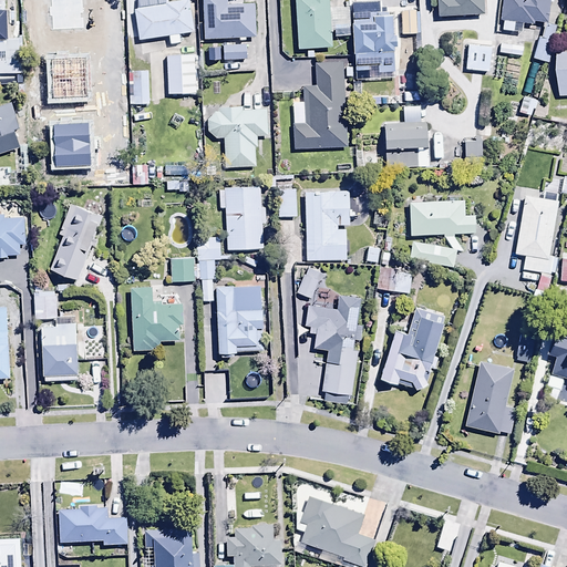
[(3,0),(0,0),(0,73),(22,74),(22,61),(18,61),(18,39),(8,39),(8,10),(4,10),(3,0)]
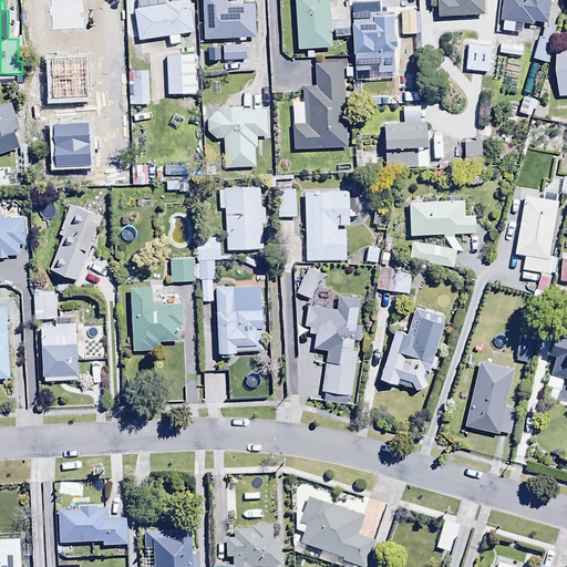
[(202,0),(204,27),(255,26),(253,0),(202,0)]
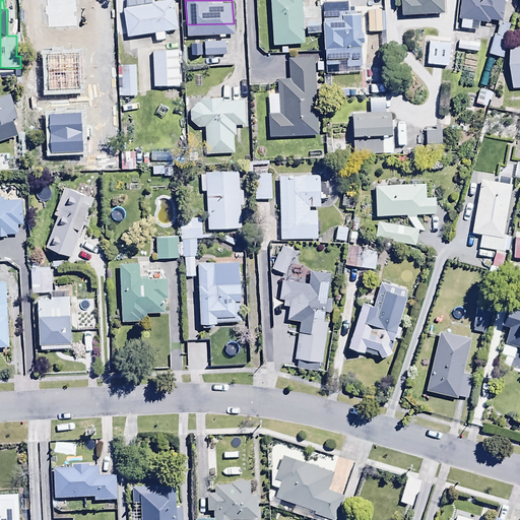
[(269,0),(272,45),(304,43),(303,28),(306,28),(306,34),(321,33),(320,7),(302,8),(301,0),(269,0)]
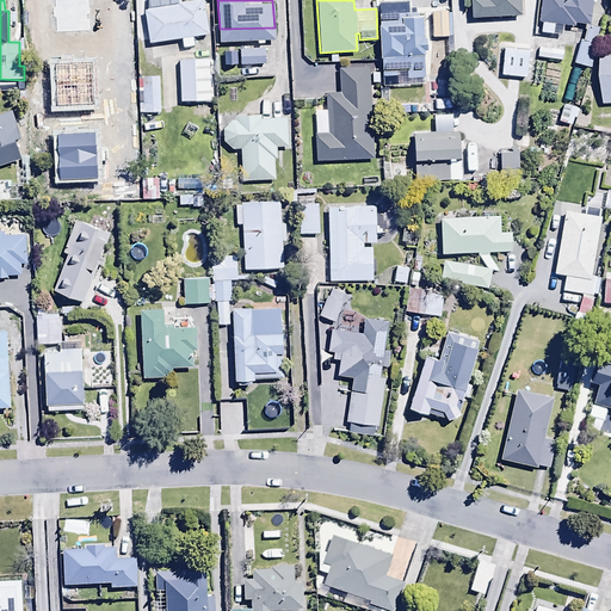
[(446,0),(430,0),(431,25),(448,24),(446,0)]
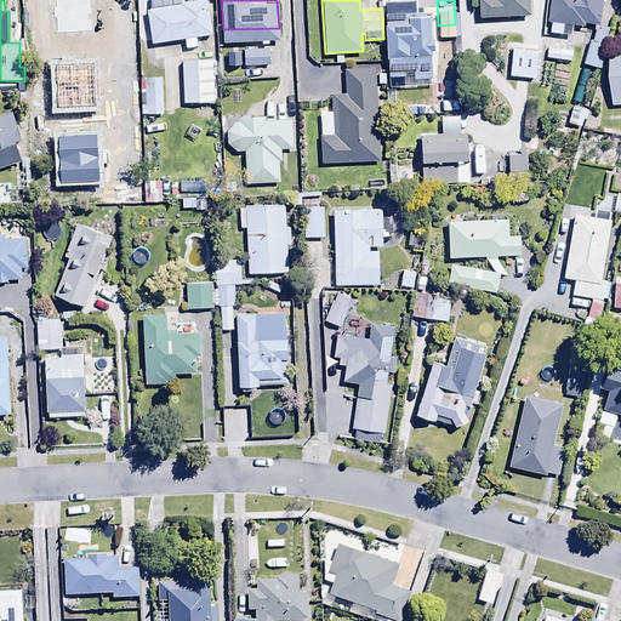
[(428,12),(385,13),(387,72),(389,72),(389,86),(415,85),(415,80),(432,80),(431,52),(434,52),(434,36),(429,38),(428,12)]
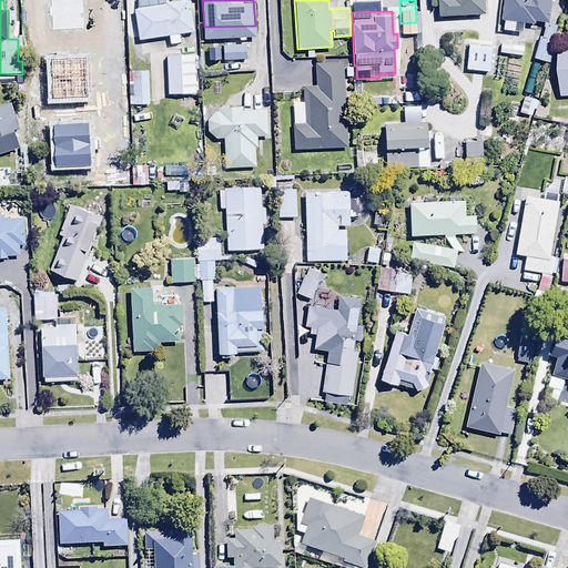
[(60,71),(78,71),(90,71),(90,61),(108,61),(107,20),(75,21),(75,16),(56,17),(58,37),(50,37),(53,71),(60,71)]
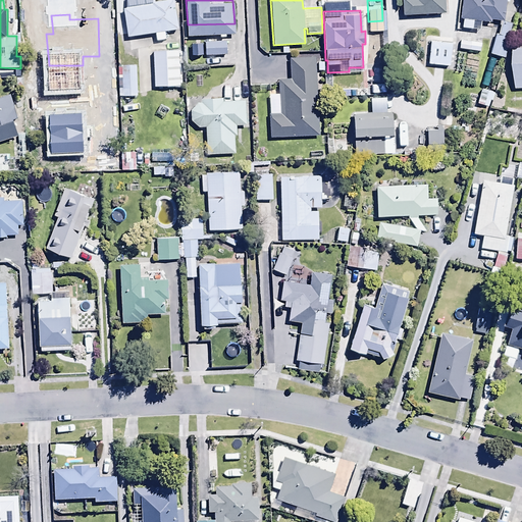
[(502,20),(489,53),(505,58),(508,37),(512,23),(502,20)]
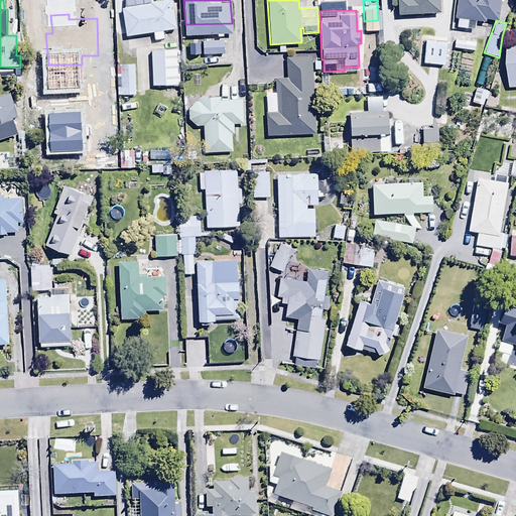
[(456,26),(454,37),(473,40),(475,29),(456,26)]
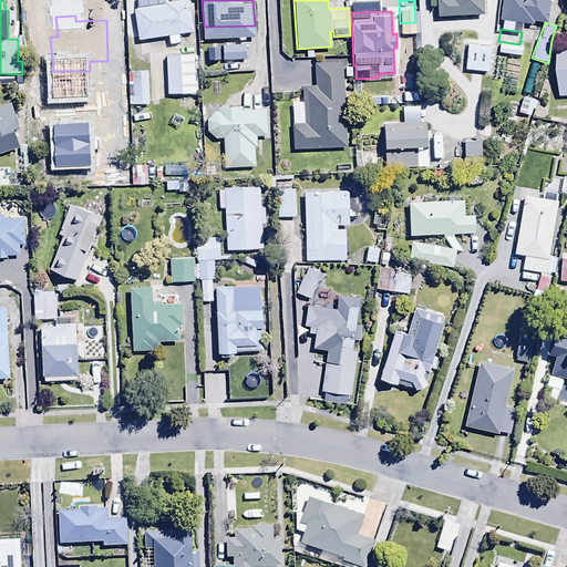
[(493,34),(467,32),(464,58),(491,61),(493,34)]
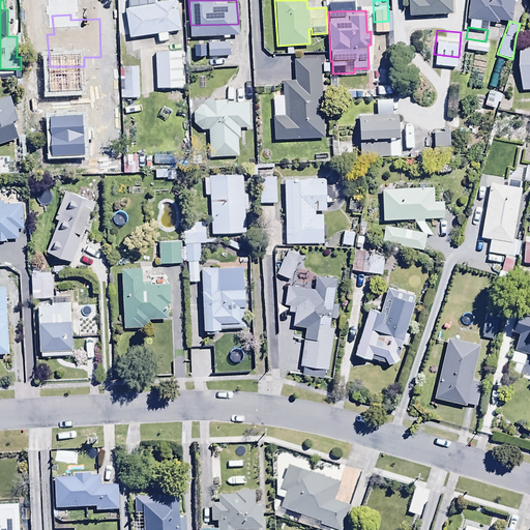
[(183,39),(155,40),(156,79),(184,78),(183,39)]
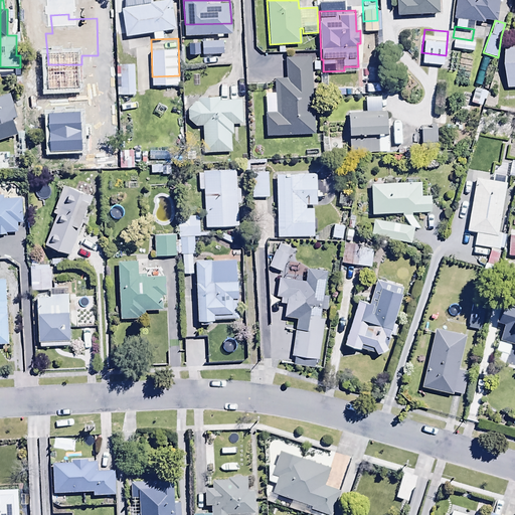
[(223,40),(202,40),(203,66),(210,66),(210,55),(223,54),(223,40)]
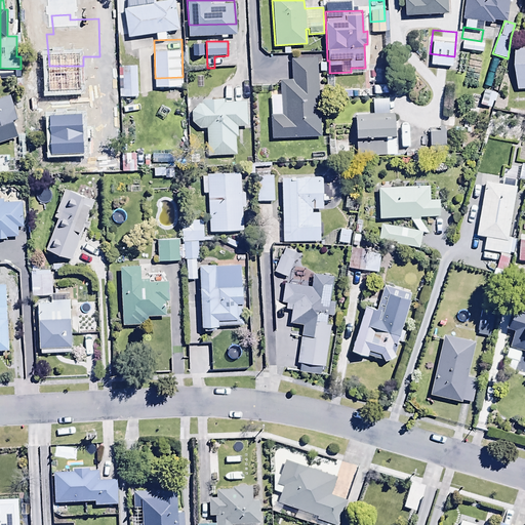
[(461,49),(483,52),(484,43),(462,41),(461,49)]
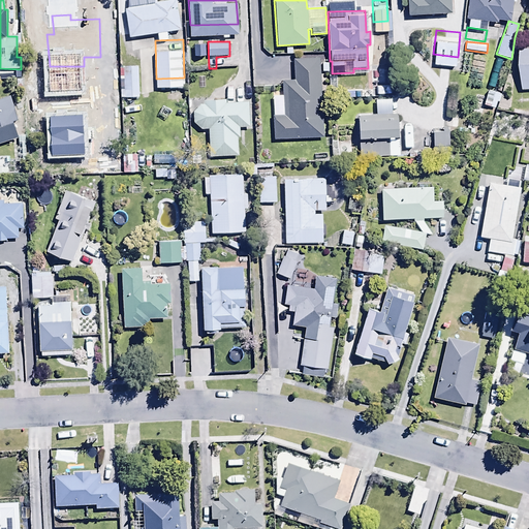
[(138,86),(137,51),(115,51),(116,86),(138,86)]
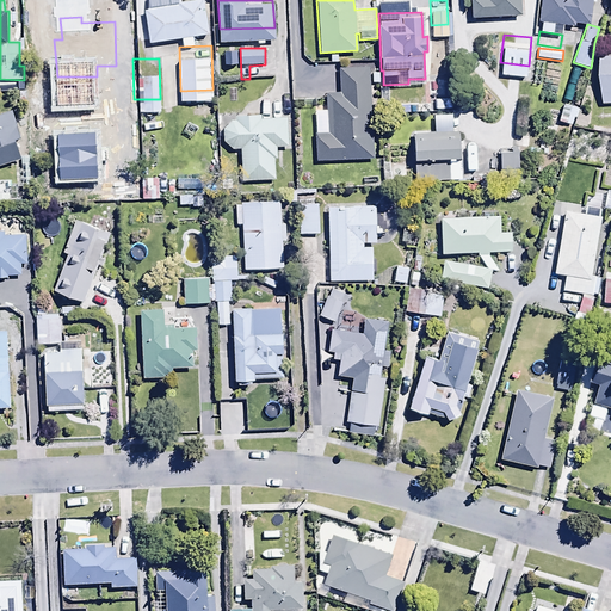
[(339,92),(326,92),(327,133),(315,134),(316,161),(375,159),(370,66),(338,67),(339,92)]
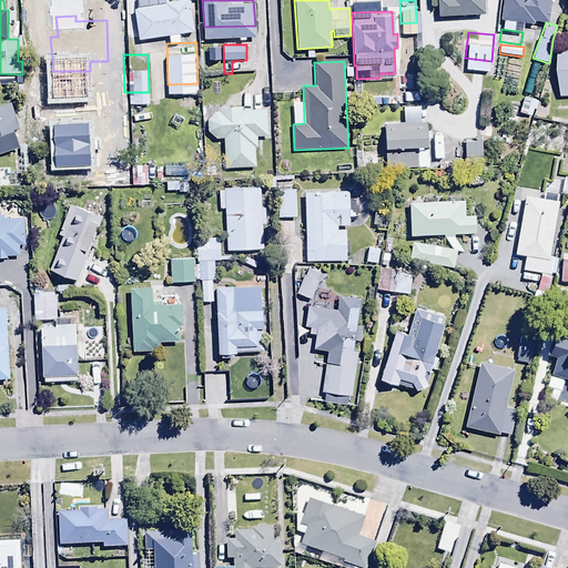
[(78,71),(60,71),(60,103),(72,102),(72,93),(79,92),(78,71)]
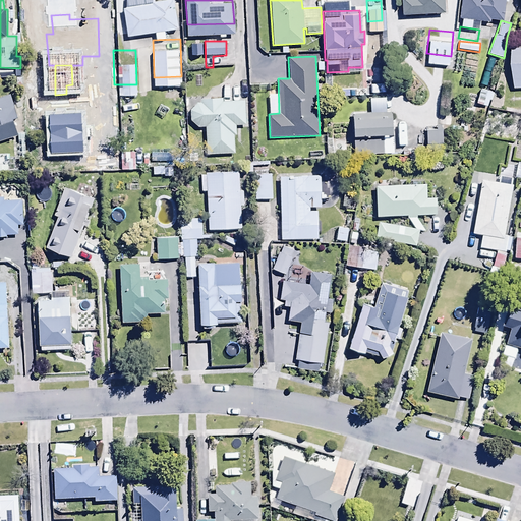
[(365,88),(365,96),(388,95),(388,87),(365,88)]
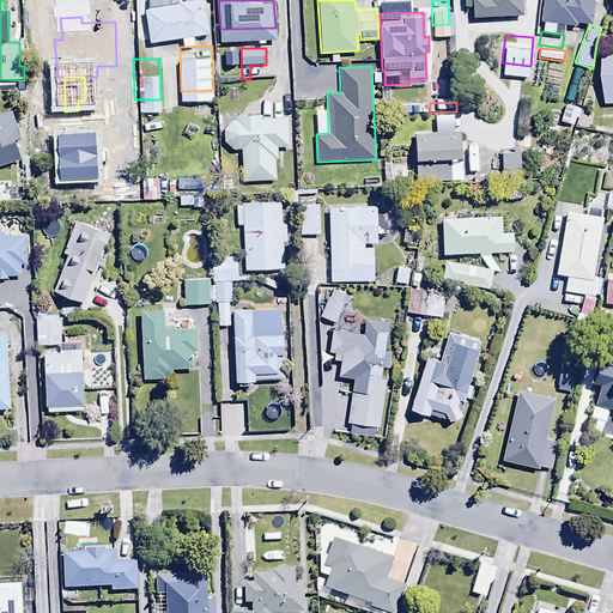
[(565,104),(559,121),(574,126),(575,119),(578,120),(582,109),(565,104)]
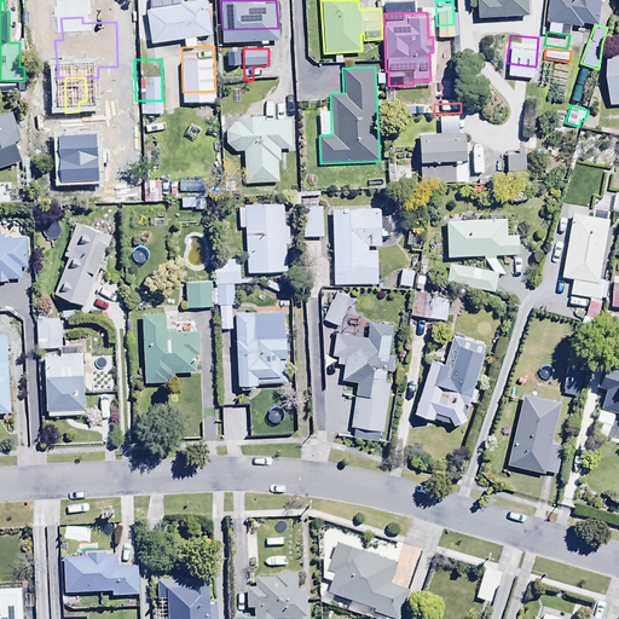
[(30,156),(55,155),(53,117),(51,117),(50,114),(28,115),(30,156)]
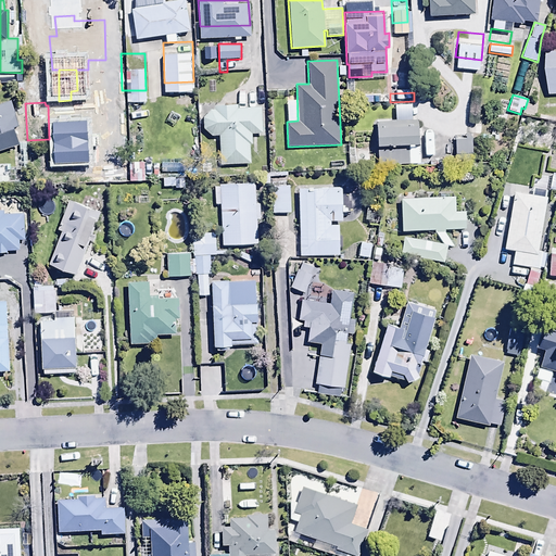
[(394,121),(376,121),(377,165),(420,164),(420,146),(417,147),(416,104),(393,104),(394,121)]
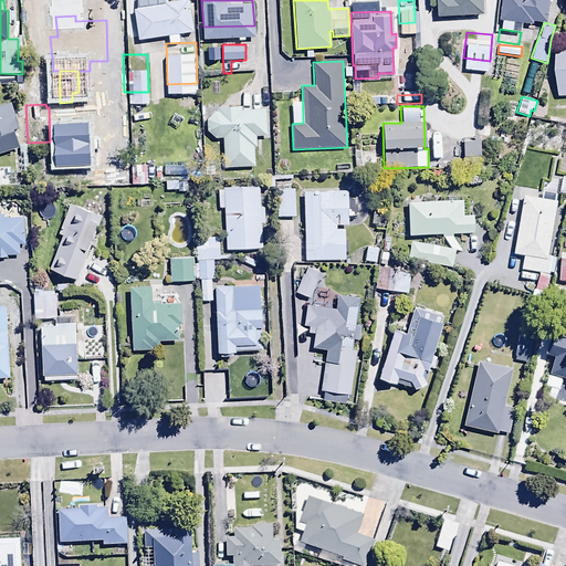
[(265,109),(241,111),(241,107),(208,107),(208,130),(216,139),(222,138),(224,169),(255,167),(254,147),(257,147),(255,137),(268,136),(265,109)]
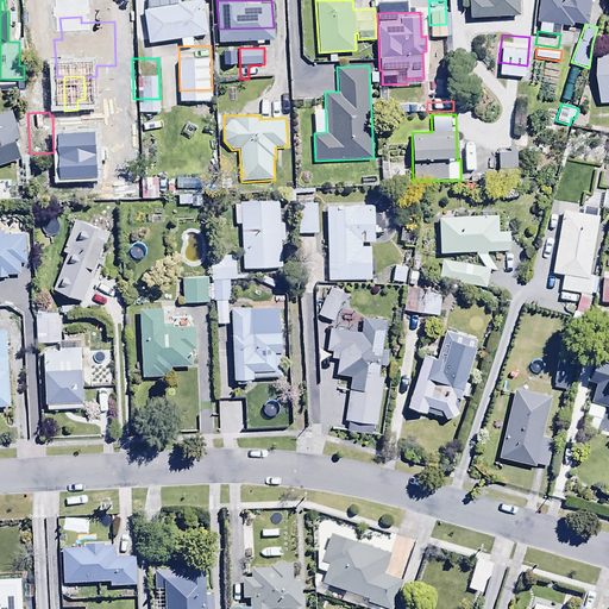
[(152,165),(152,140),(140,142),(142,167),(152,165)]
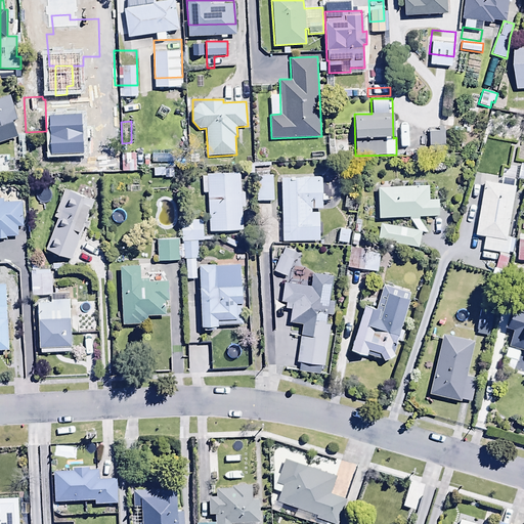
[(438,131),(429,131),(429,142),(445,142),(445,137),(449,137),(449,128),(438,128),(438,131)]
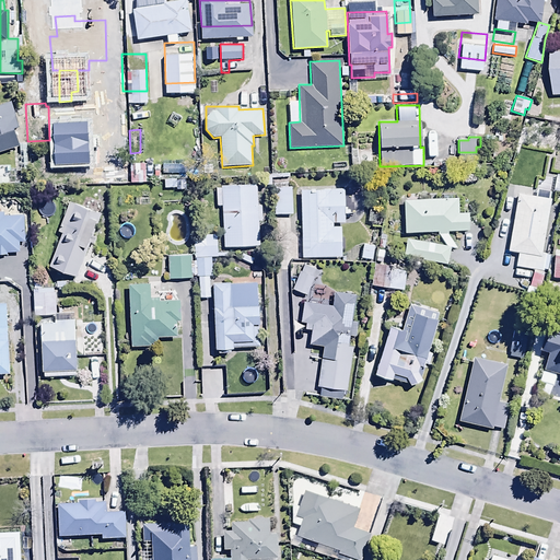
[(146,184),(146,179),(144,179),(144,164),(133,164),(133,183),(146,184)]
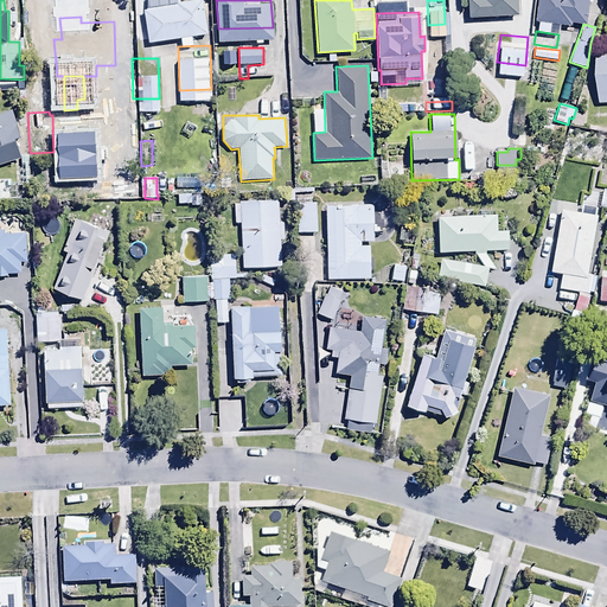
[(318,219),(315,187),(294,189),(296,221),(318,219)]
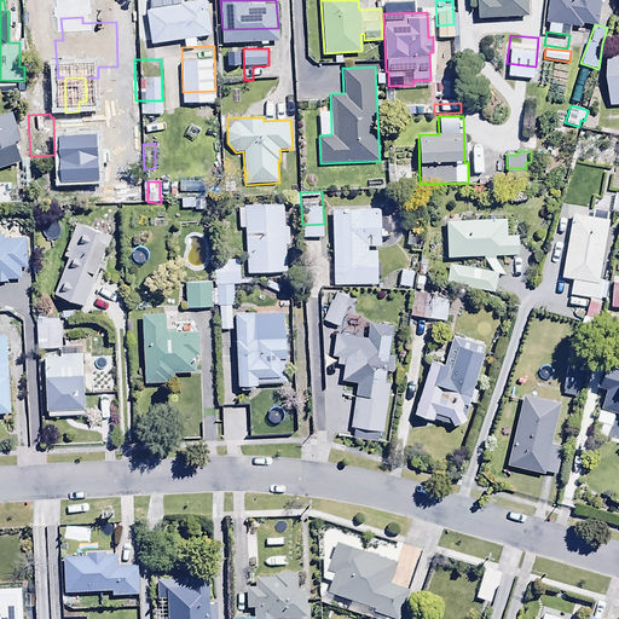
[(246,227),(247,273),(287,272),(285,246),(290,244),(289,226),(284,227),(283,203),(238,204),(239,227),(246,227)]
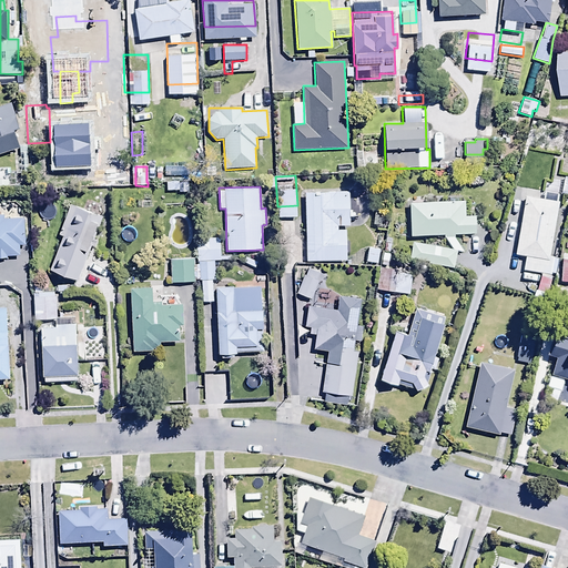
[(348,191),(304,192),(306,262),(347,261),(346,226),(350,226),(348,191)]
